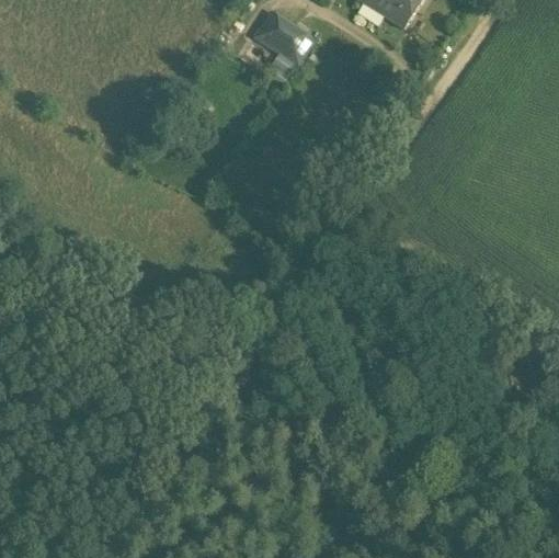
[(360,0),(363,2),(403,29),(422,0),(360,0)]
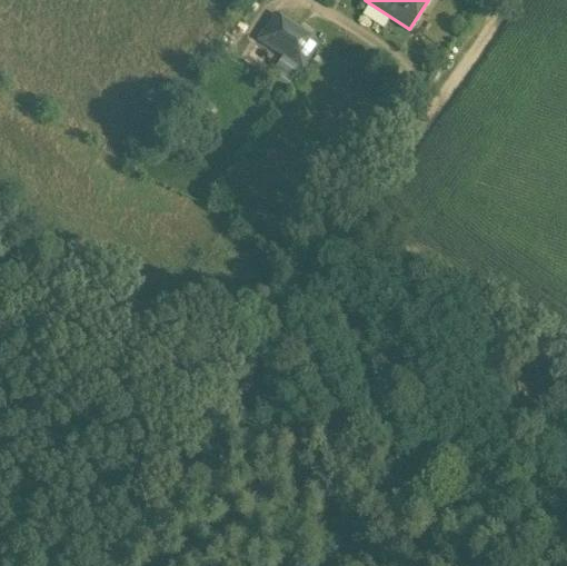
[(274,11),(257,37),(301,65),(318,40),(274,11)]
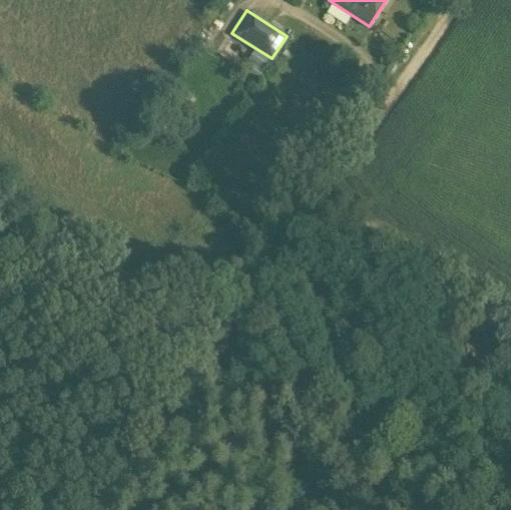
[(265,69),(271,59),(254,49),(247,58),(265,69)]
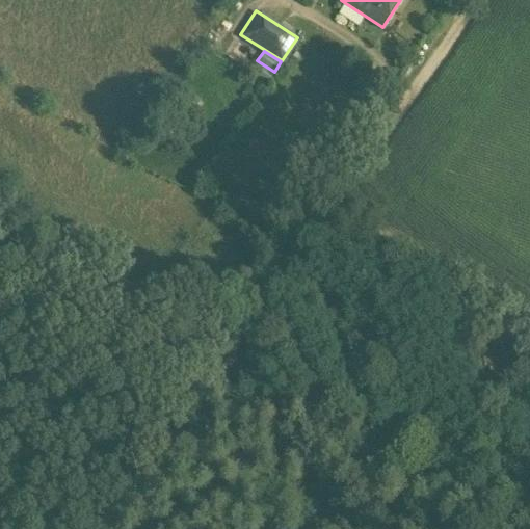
[(268,81),(274,72),(257,60),(250,70),(268,81)]
